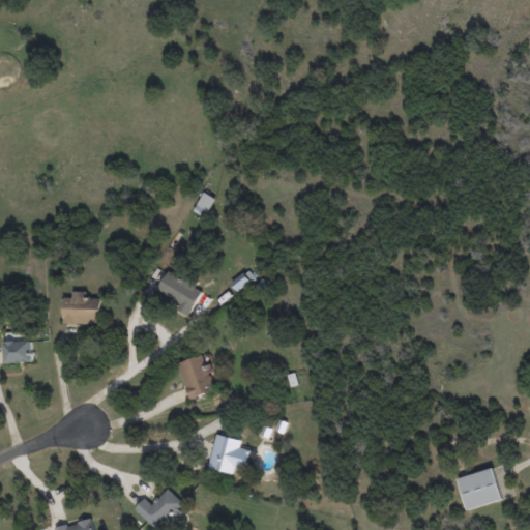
[(208,212),(215,198),(203,192),(196,207),(208,212)]
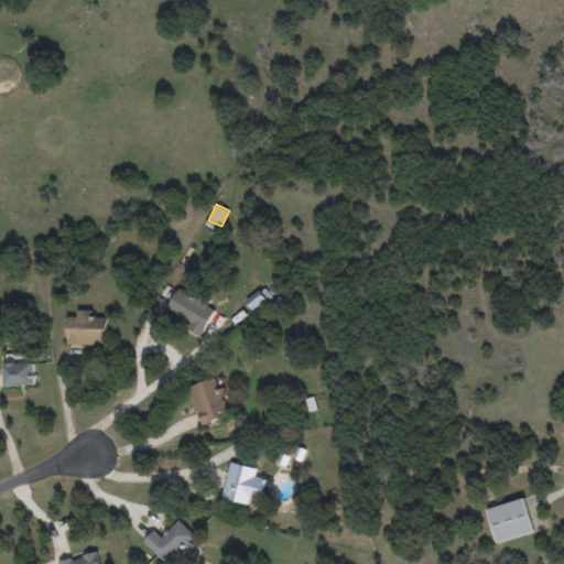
[(203,333),(216,308),(180,288),(166,312),(203,333)]
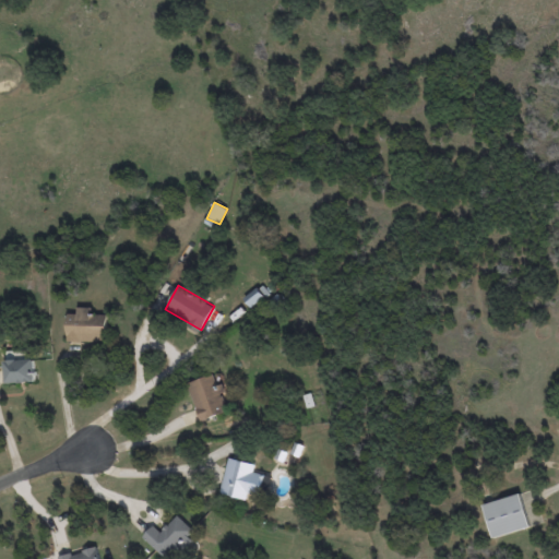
[(250,308),(264,296),(257,287),(244,298),(250,308)]
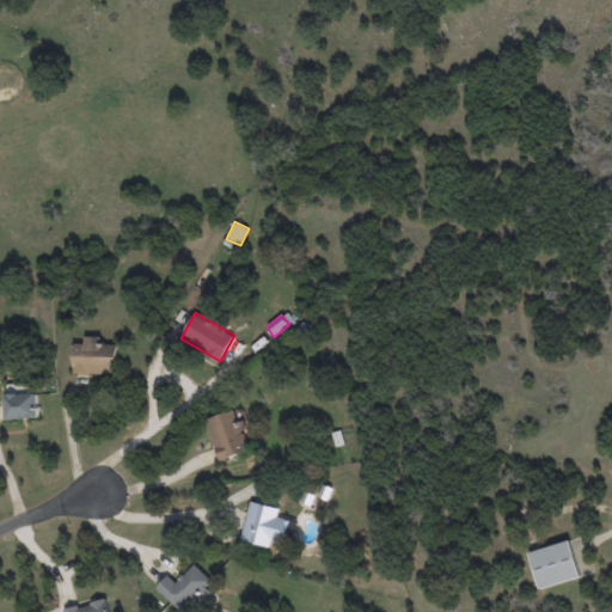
[(117,344),(101,344),(101,337),(85,337),(85,343),(74,343),(73,375),(86,375),(86,374),(117,374),(117,344)]
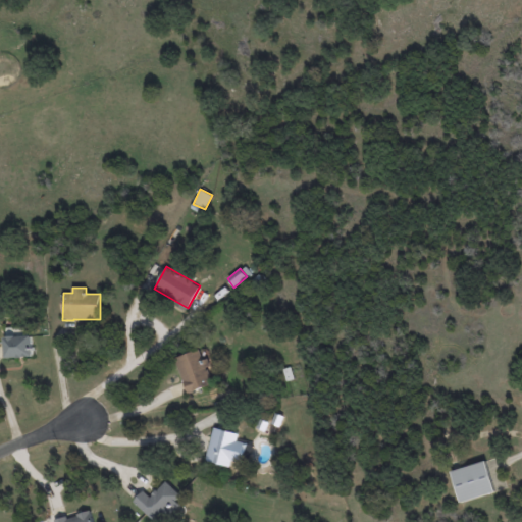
[(33,335),(5,336),(6,357),(34,357),(33,335)]
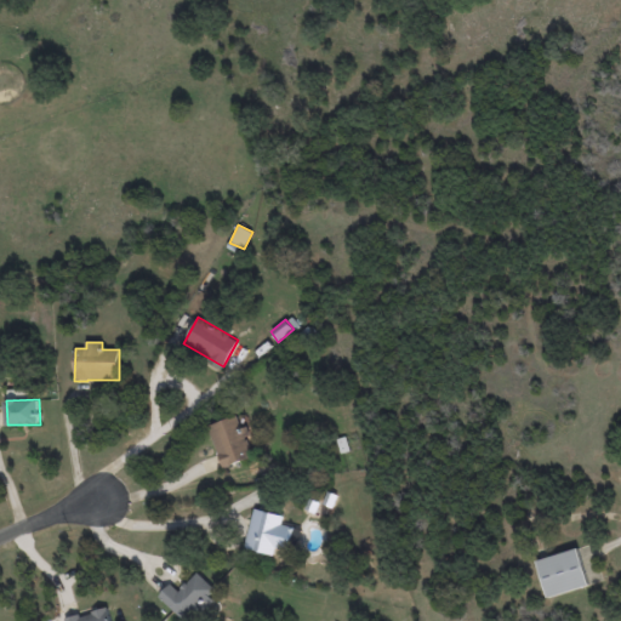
[(223,467),(254,456),(246,438),(251,436),(248,425),(241,427),(237,415),(209,426),(223,467)]
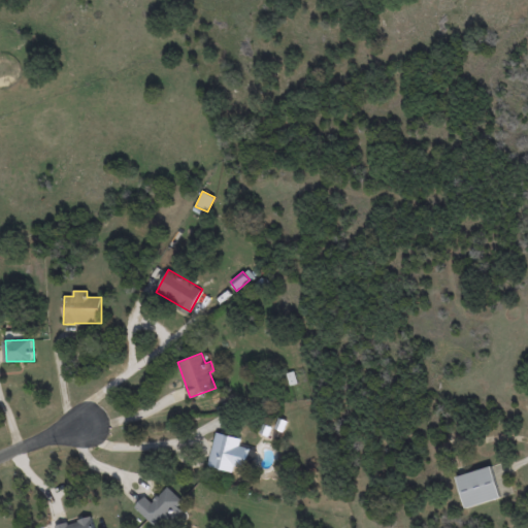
[(207,465),(232,472),(234,465),(245,468),(251,449),(239,446),(241,438),(217,432),(207,465)]
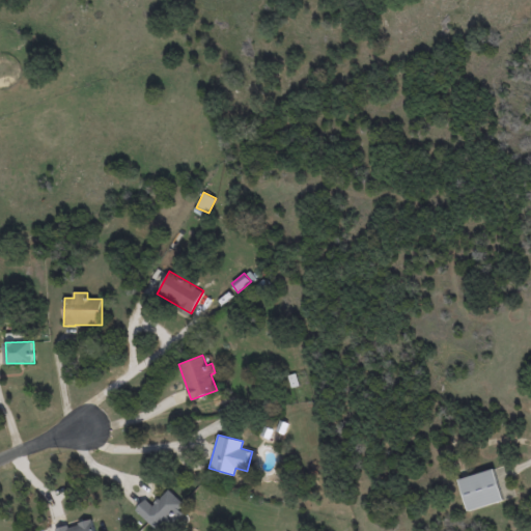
[(503,501),(495,469),(458,479),(467,510),(503,501)]
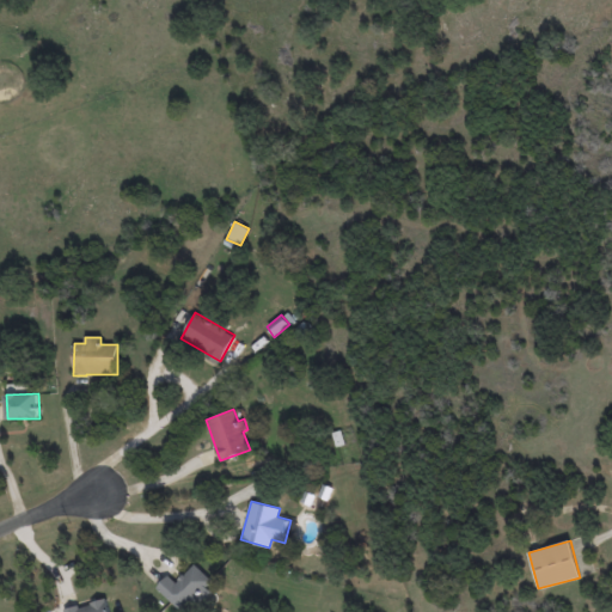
[(155,587),(181,611),(187,611),(215,583),(194,563),(176,582),(167,575),(155,587)]
